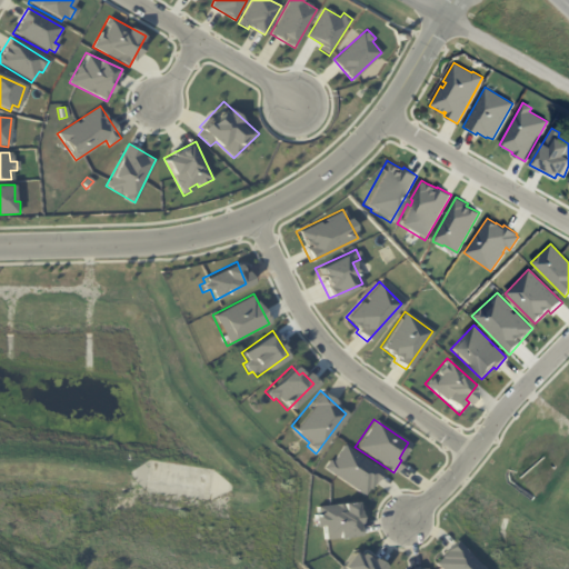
[(341,443),(381,470),(361,496),(321,468),(328,459),(330,460),(341,443)]
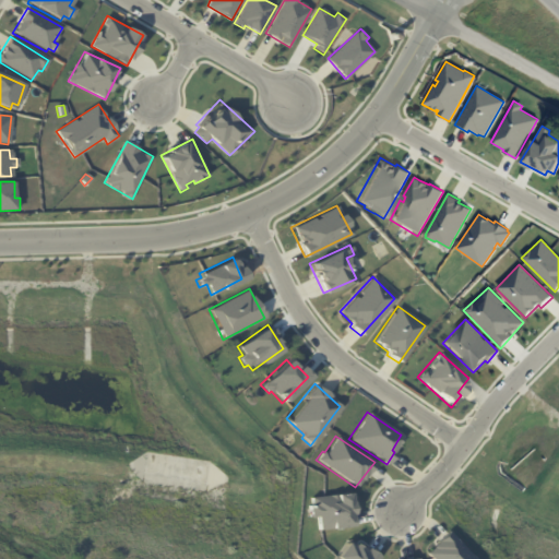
[(309,497),(345,492),(348,525),(314,531),(313,518),(307,519),(305,506),(309,504),(309,497)]
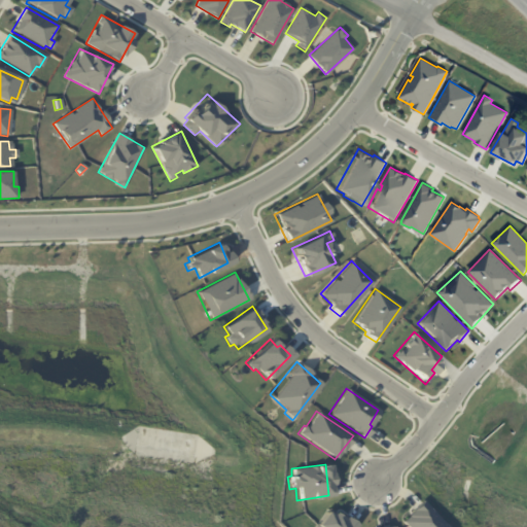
[(420,501),(443,526),(406,526),(399,520),(420,501)]
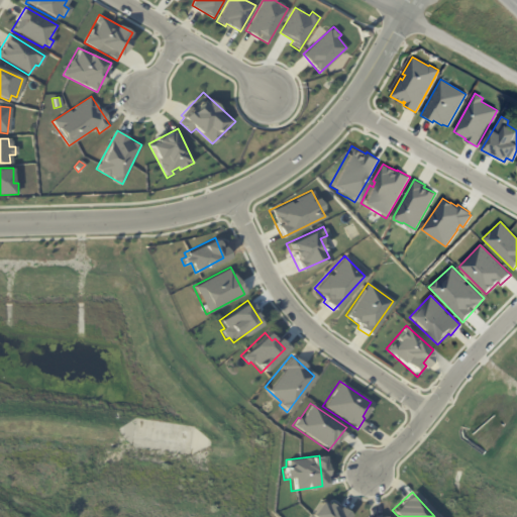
[(305,516),(343,516),(345,515),(334,507),(332,509),(319,500),(305,516)]
